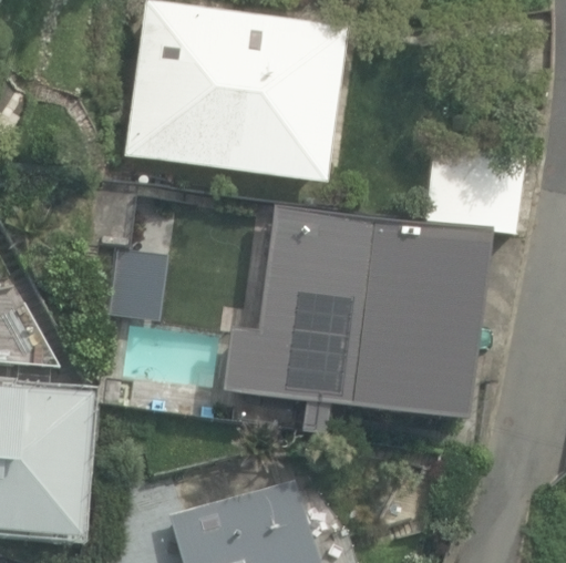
[(126,154),(328,181),(348,28),(145,1),(126,154)]
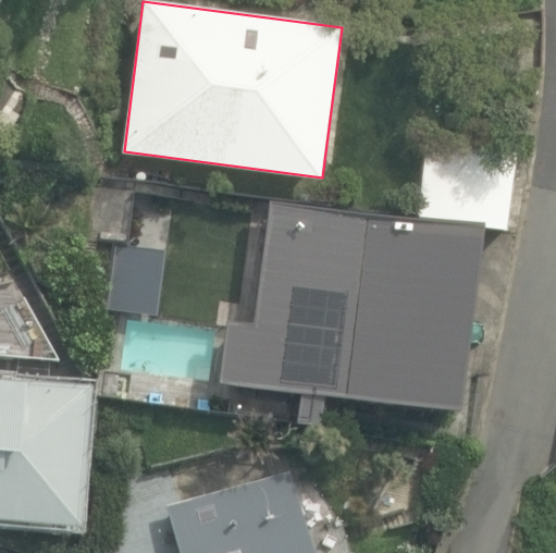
[(417,211),(505,221),(515,148),(425,137),(417,211)]
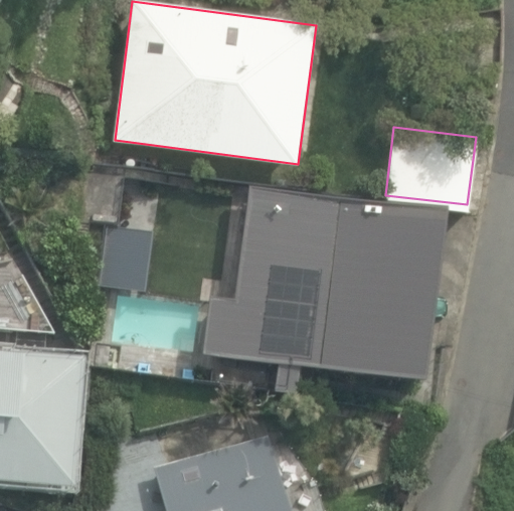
[(103,242),(125,244),(132,168),(88,164),(82,220),(104,222),(103,242)]
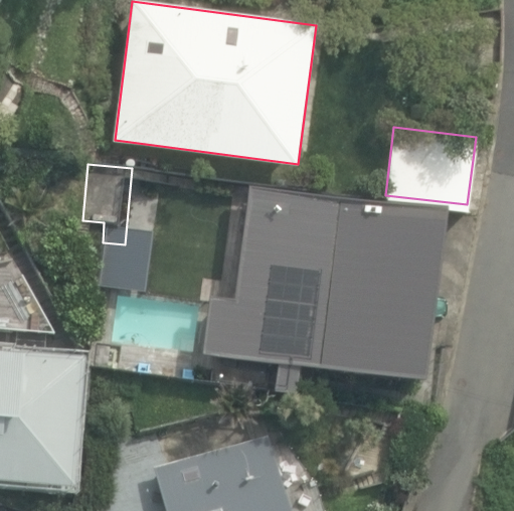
[(442,209),(248,185),(233,298),(210,295),(202,354),(419,382),(442,209)]
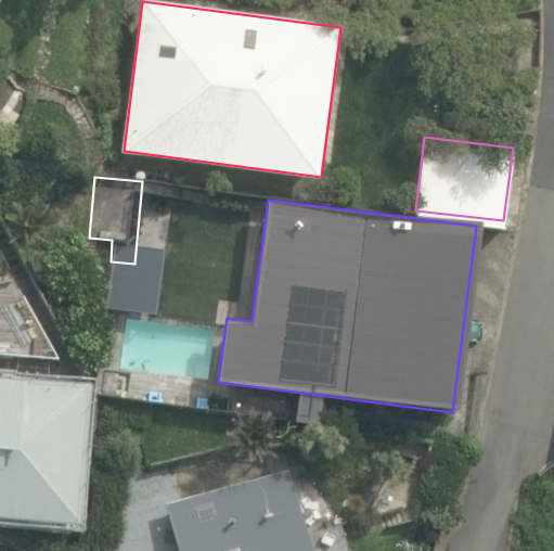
[(0,516),(79,524),(92,382),(23,375),(23,382),(0,380),(0,516)]
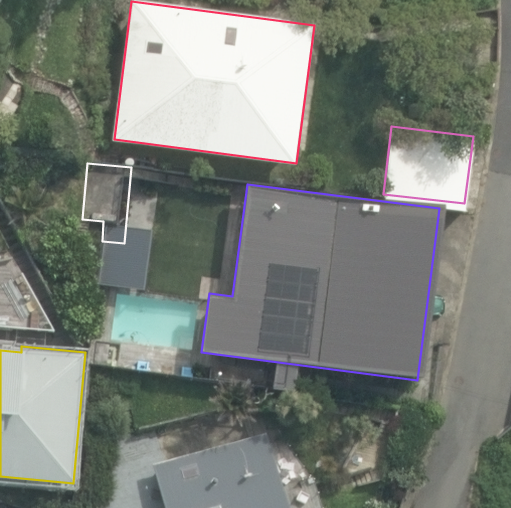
[(289,507),(269,432),(154,462),(166,507),(289,507)]
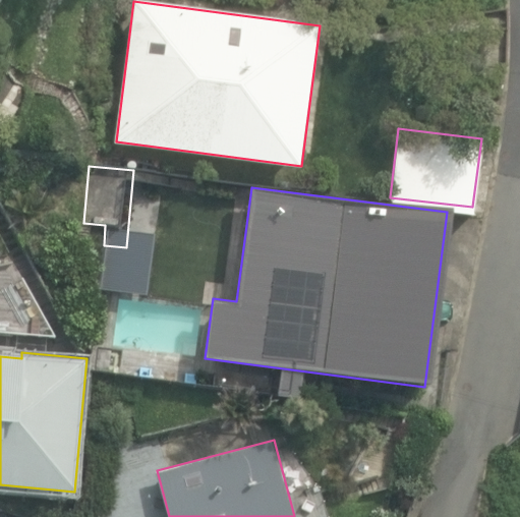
All buildings are outlined.
